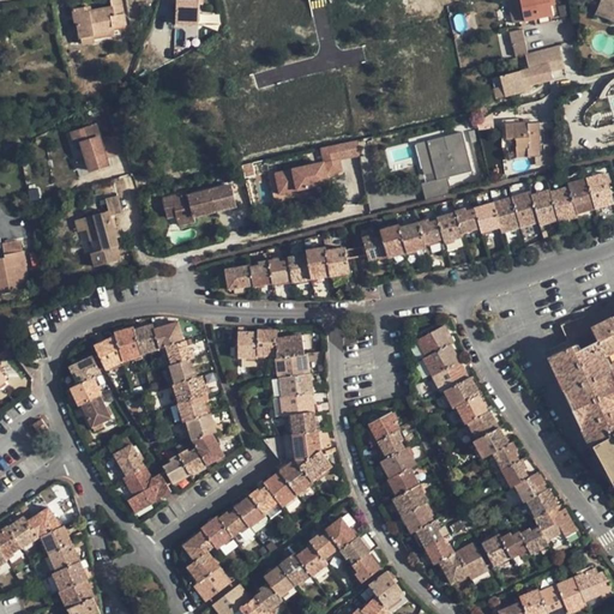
[(72,10),(82,44),(94,42),(92,36),(114,31),(113,28),(125,25),(120,0),(113,0),(110,0),(112,7),(85,12),(84,7),(72,10)]
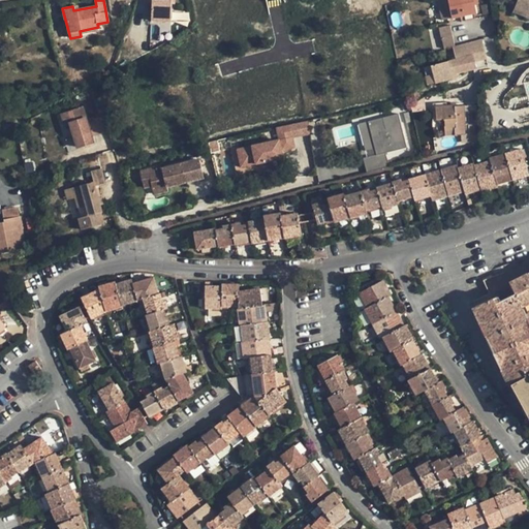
[(167,0),(152,0),(152,17),(170,18),(172,0),(167,0)]
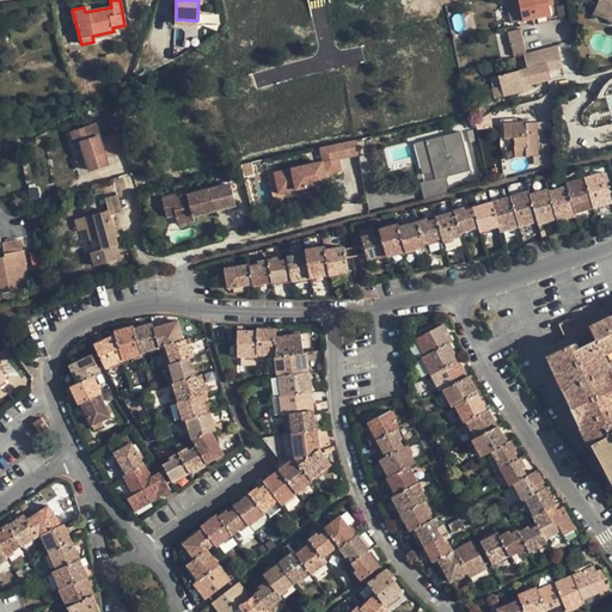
[(505,0),(510,24),(532,19),(533,24),(538,23),(538,24),(550,22),(549,16),(550,14),(549,6),(552,5),(551,0),(505,0)]
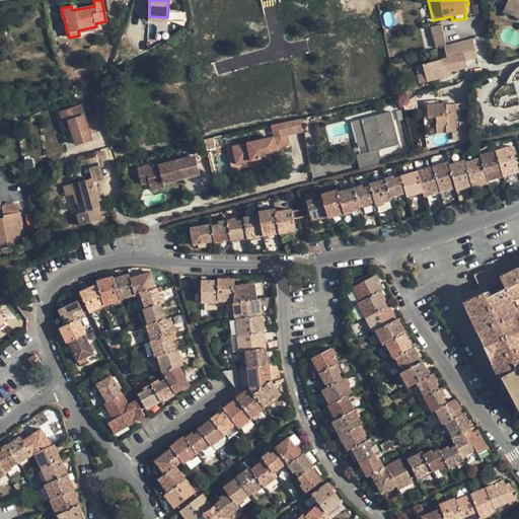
[(518,0),(507,0),(503,11),(518,17),(518,0)]
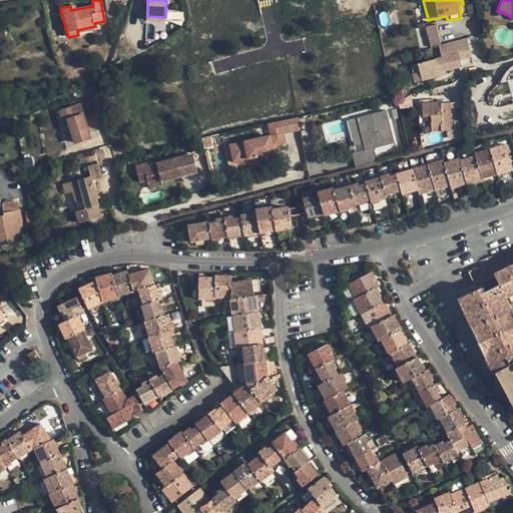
[(428,38),(438,35),(436,25),(425,28),(428,38)]
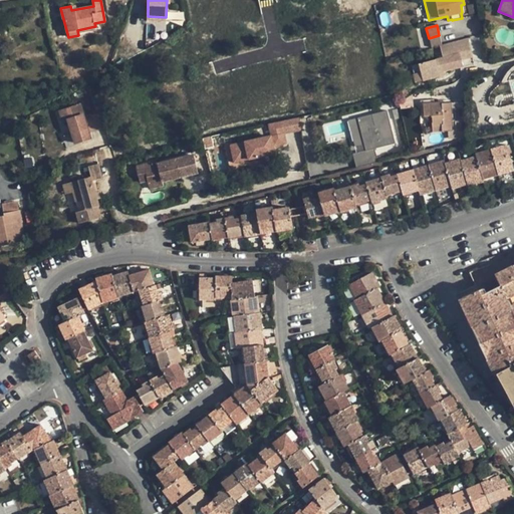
[(125,39),(130,52),(145,46),(140,33),(132,35),(132,36),(125,39)]
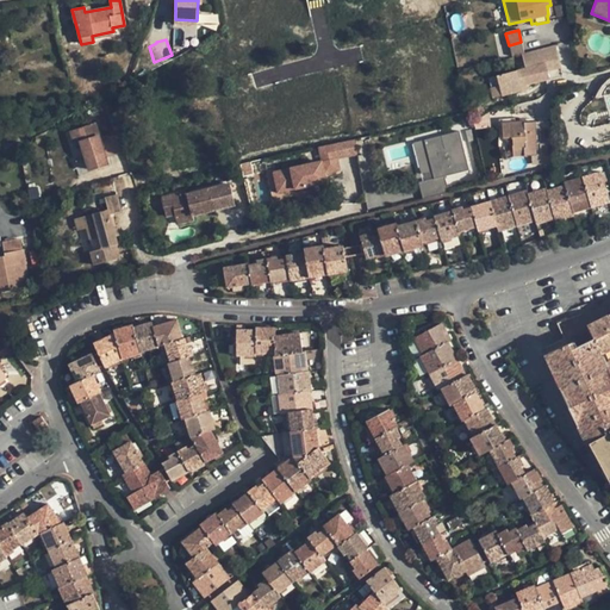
[(512,57),(524,54),(521,42),(509,45),(512,57)]
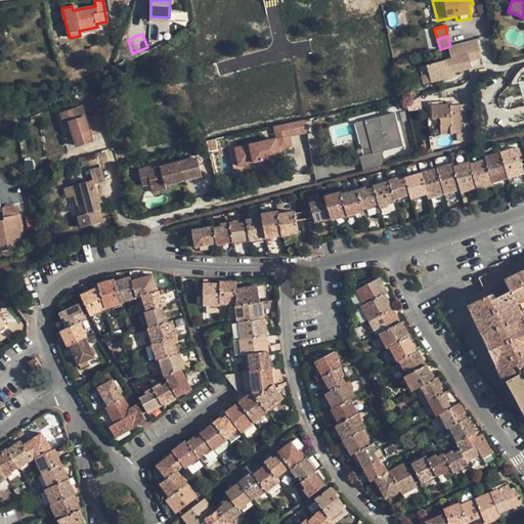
[(482,58),(477,40),(448,47),(451,59),(428,67),(432,83),(449,79),(448,75),(453,74),(473,69),(471,61),(482,58)]
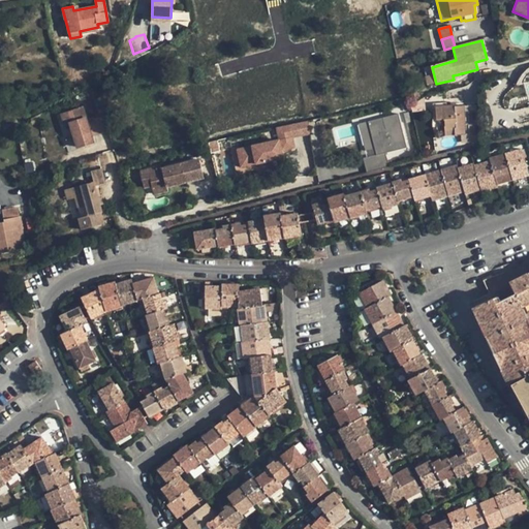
[(436,84),(434,75),(427,78),(429,86),(436,84)]
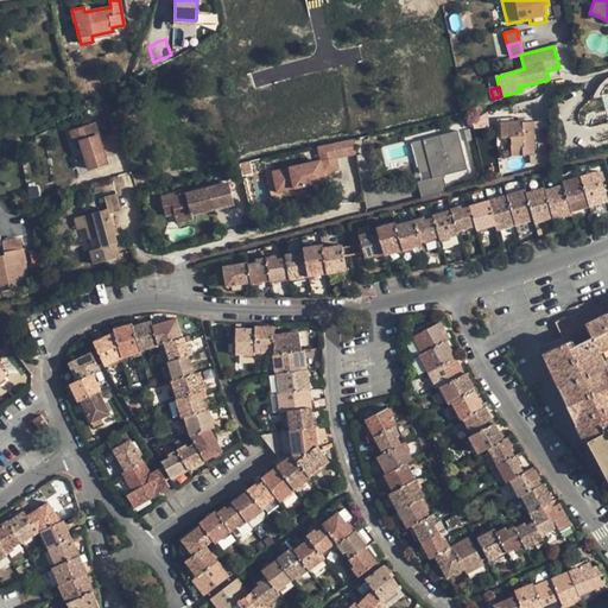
[(530,156),(531,169),(550,164),(548,127),(533,128),(533,121),(501,122),(501,133),(502,138),(511,138),(511,149),(512,156),(530,156)]
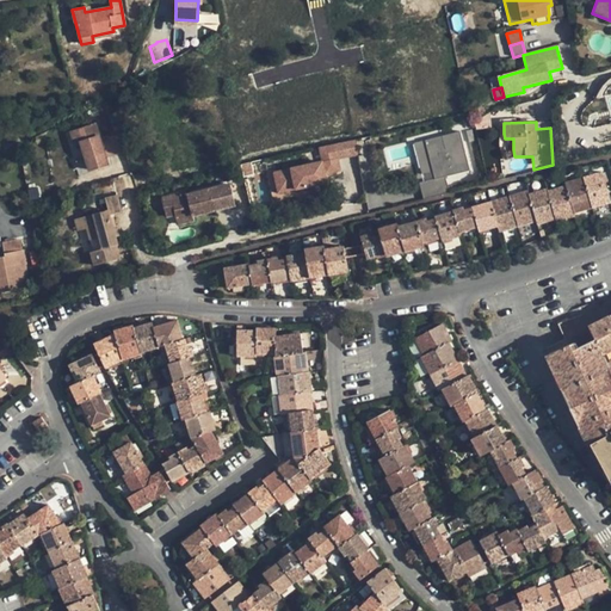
[(74,129),(85,172),(109,166),(97,123),(74,129)]
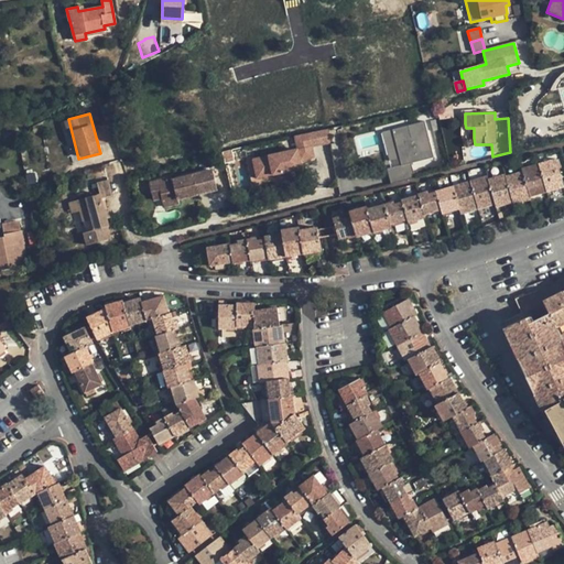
[(424,121),(392,129),(399,153),(388,156),(389,161),(400,158),(401,164),(387,167),(391,183),(414,177),(411,163),(434,156),(424,121)]
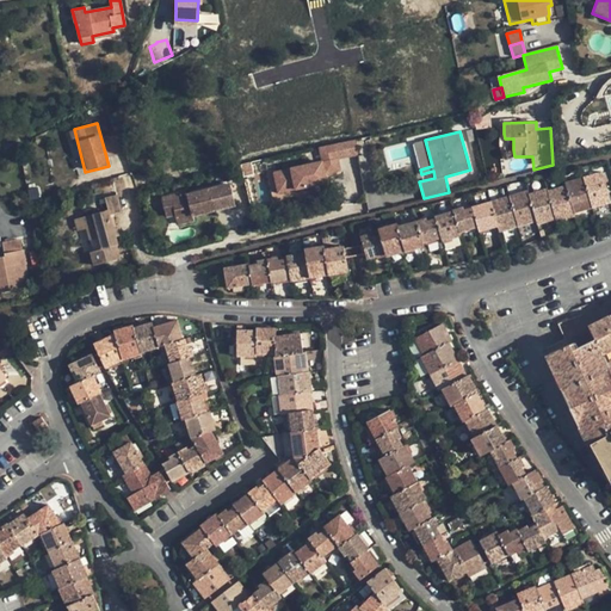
[(432,166),(425,140),(414,143),(420,170),(432,166)]
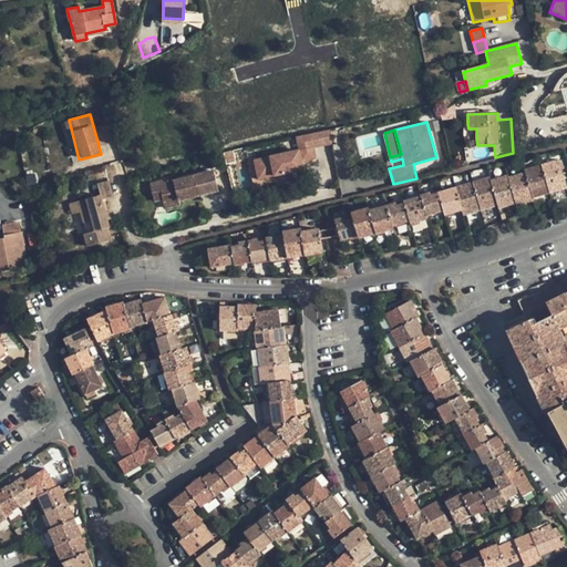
[(331,132),(318,133),(321,148),(333,145),(331,132)]
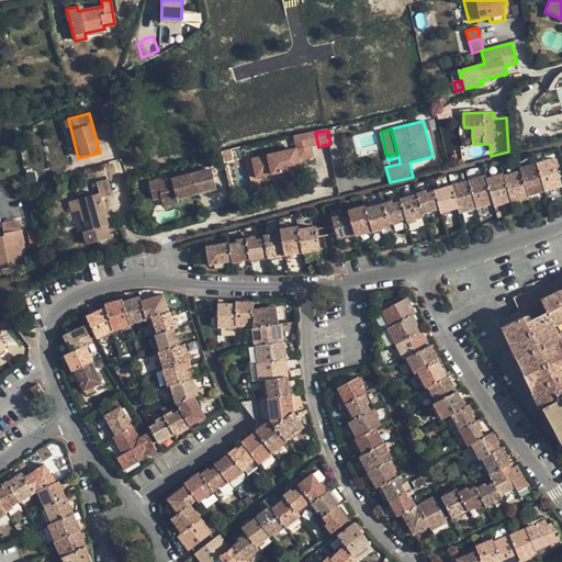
[(315,132),(308,134),(312,148),(318,147),(315,132)]
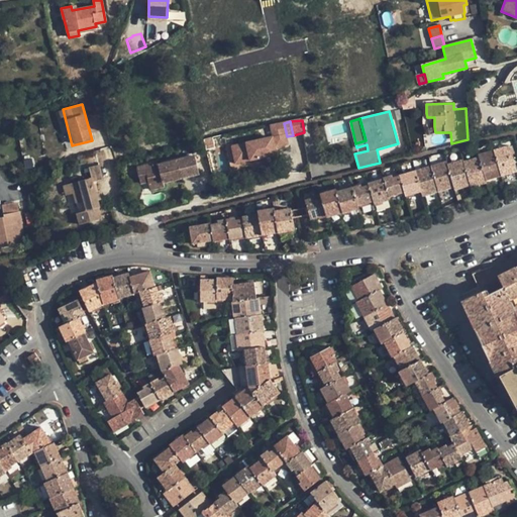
[(290,146),(284,123),(272,125),(275,139),(233,148),(237,167),(268,160),(278,158),(277,149),(290,146)]
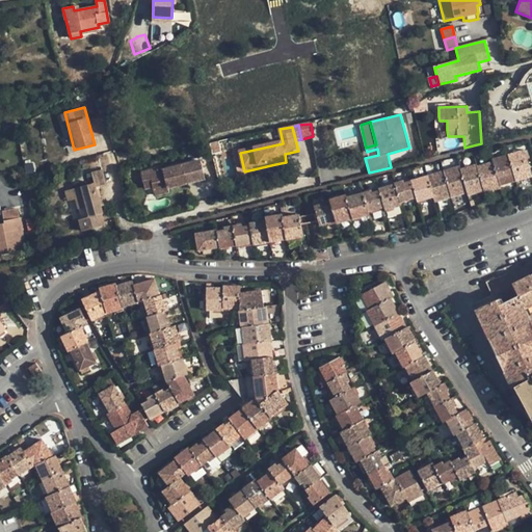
[(506,155),(514,181),(524,179),(531,176),(524,150),(506,155)]
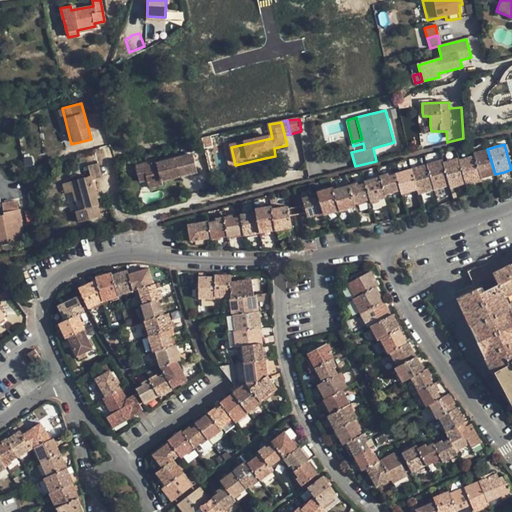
[(474,155),(481,178),(495,174),(487,149),(473,153),(474,155)]
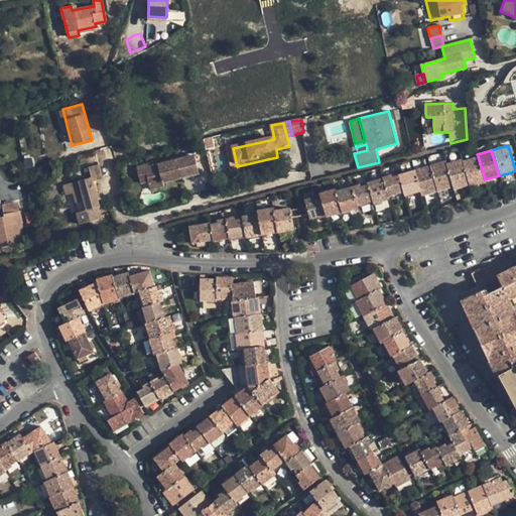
[(148,179),(151,189),(165,185),(164,181),(201,171),(195,151),(158,161),(157,159),(143,163),(144,165),(148,179)]
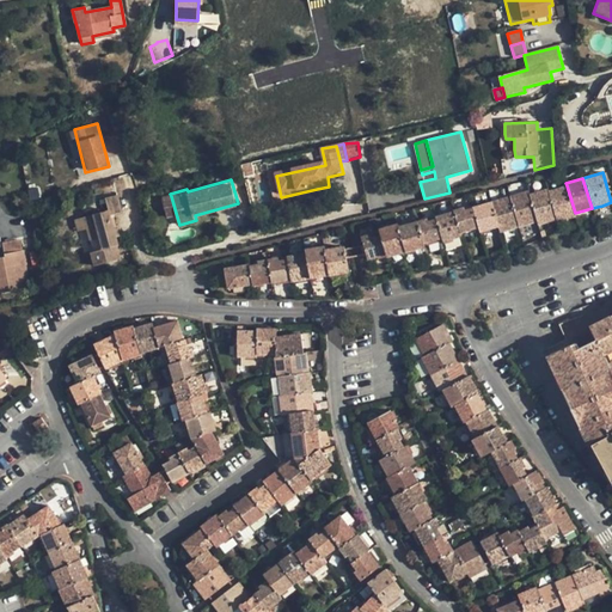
[(557,220),(557,222),(576,216),(575,213),(567,185),(549,191),(557,220)]
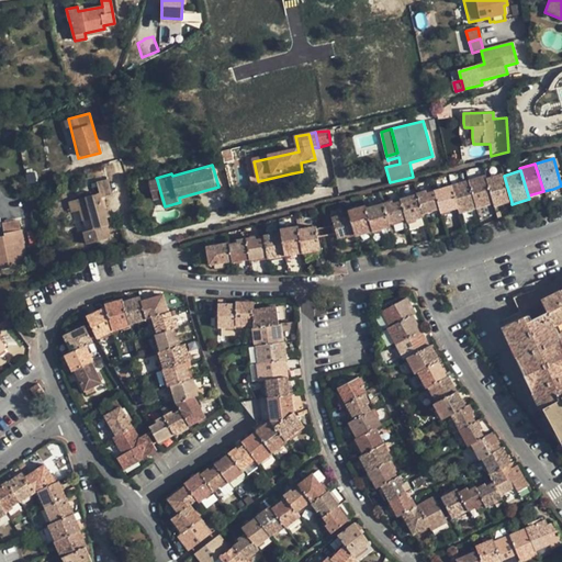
[(302,171),(291,173),(294,184),(304,182),(302,171)]
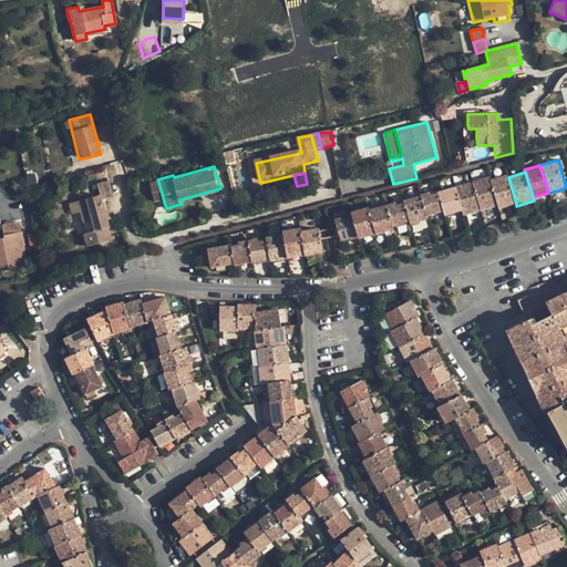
[(498,205),(498,208),(516,204),(508,177),(508,174),(490,179),(498,205)]
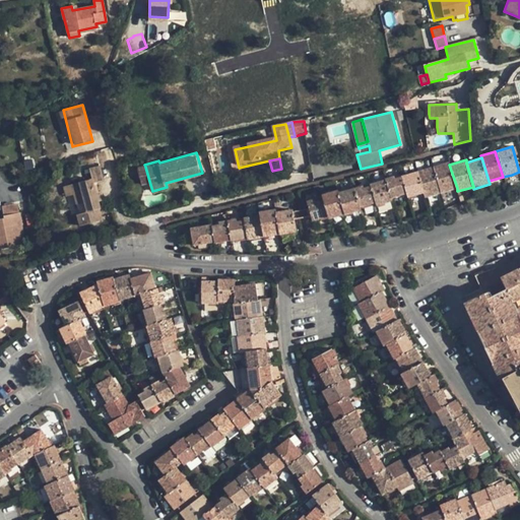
[(433,167),(441,193),(457,188),(449,165),(449,163),(433,167)]
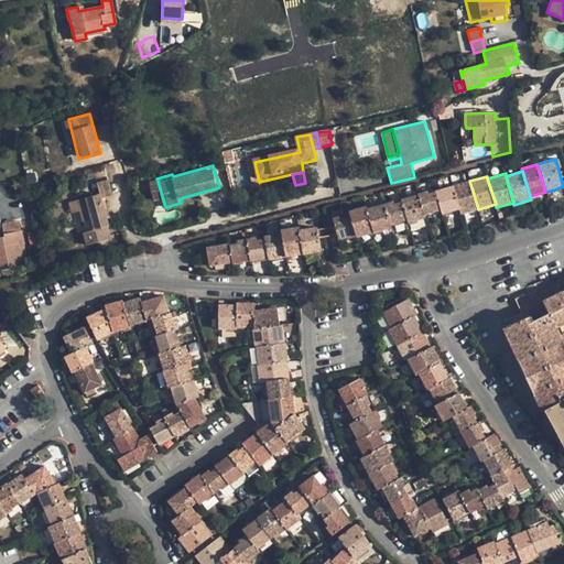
[(84,234),(87,246),(110,239),(107,228),(109,227),(107,219),(104,209),(101,201),(112,197),(108,180),(96,184),(99,195),(78,202),(78,208),(86,234),(84,234)]
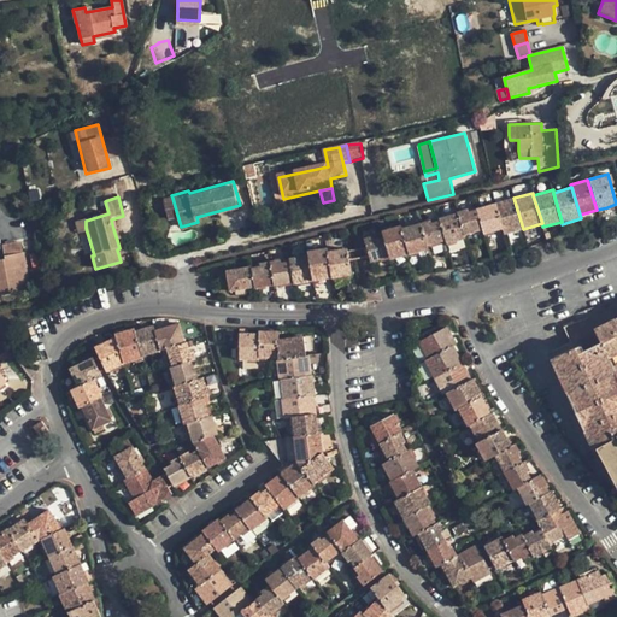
[(170,217),(177,215),(172,198),(164,200),(170,217)]
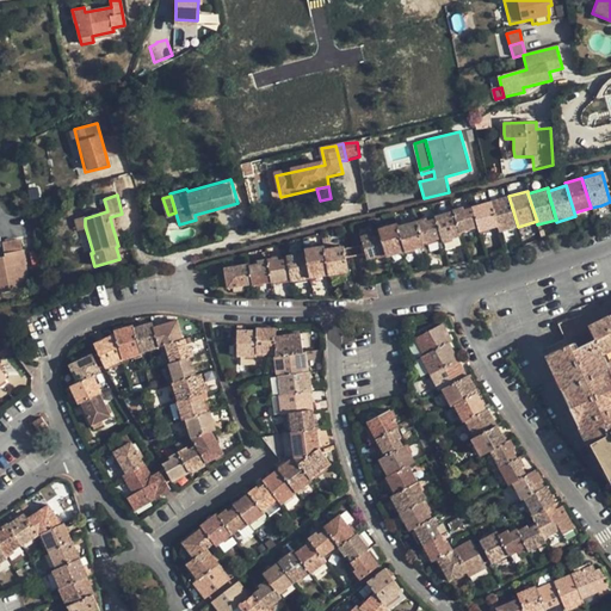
[(498,226),(499,232),(518,227),(508,196),(491,202),(498,226)]
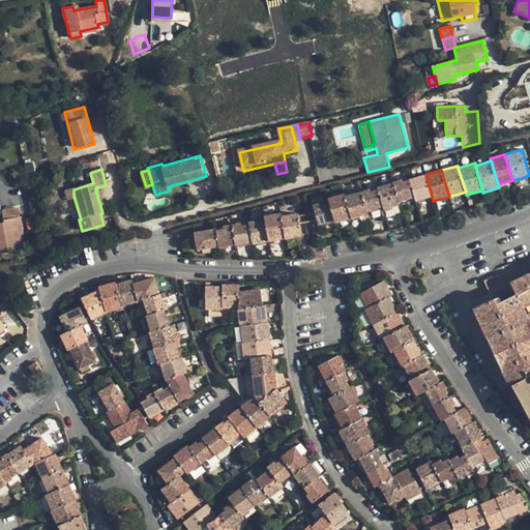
[(414,198),(415,201),(432,196),(425,175),(410,179),(414,198)]
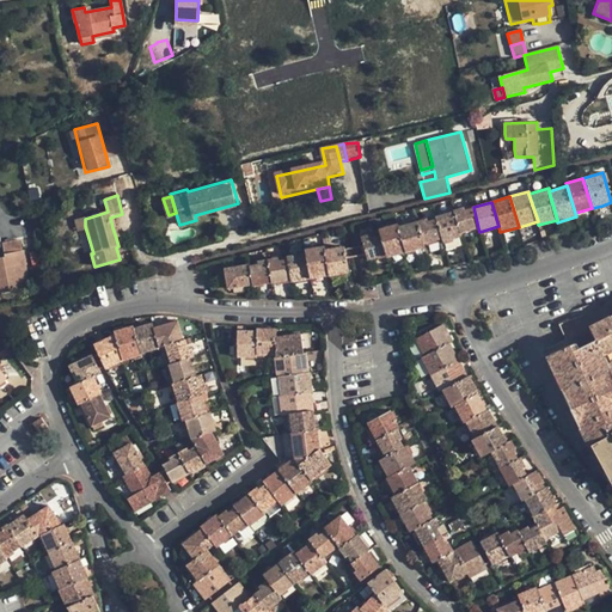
[(603,206),(592,208),(595,219),(606,216),(603,206)]
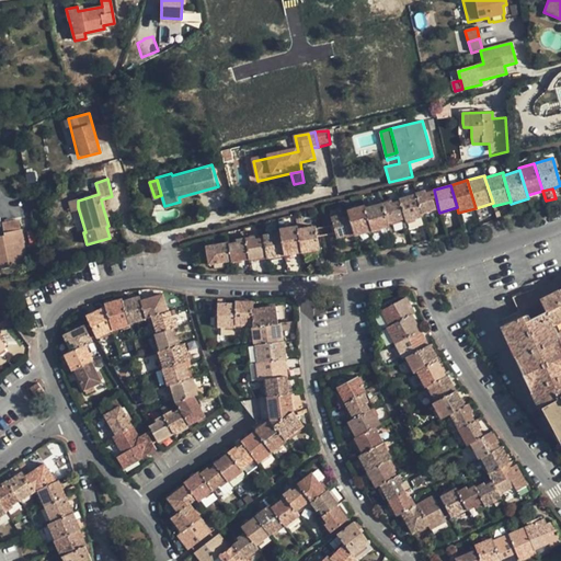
[(415,194),(422,214),(438,209),(434,190),(425,193),(425,191),(415,194)]
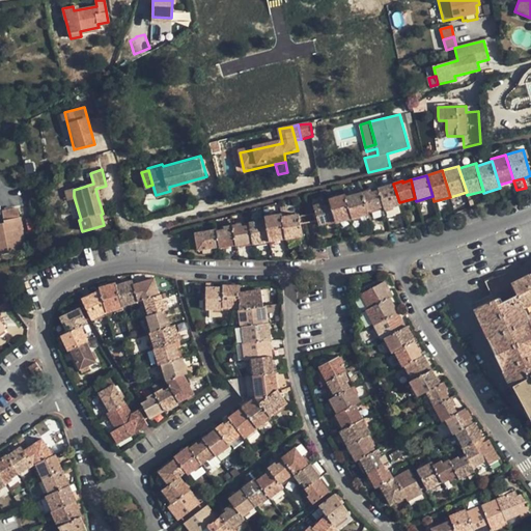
[(383,206),(384,210),(400,204),(399,202),(393,184),(376,188),(378,190),(383,206)]
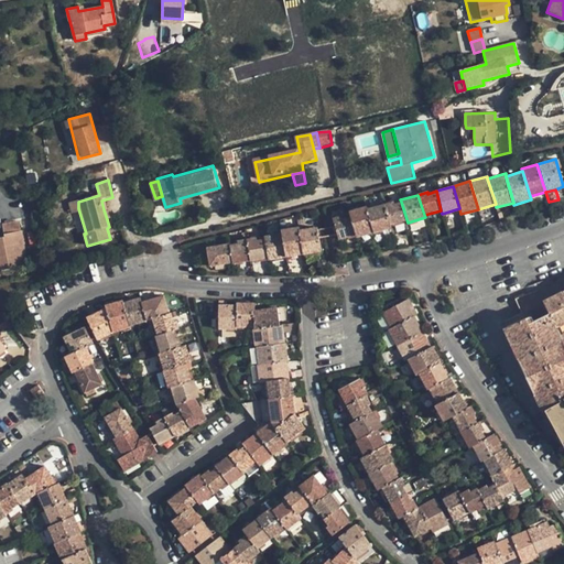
[(71,215),(79,212),(78,208),(77,202),(67,204),(71,215)]
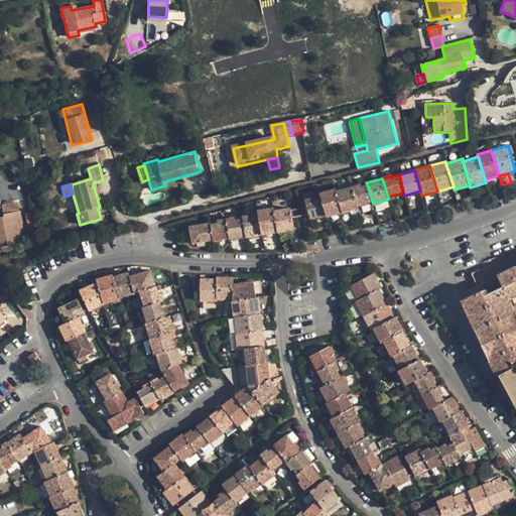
[(351,186),(357,206),(372,201),(367,184),(360,186),(359,184),(351,186)]
